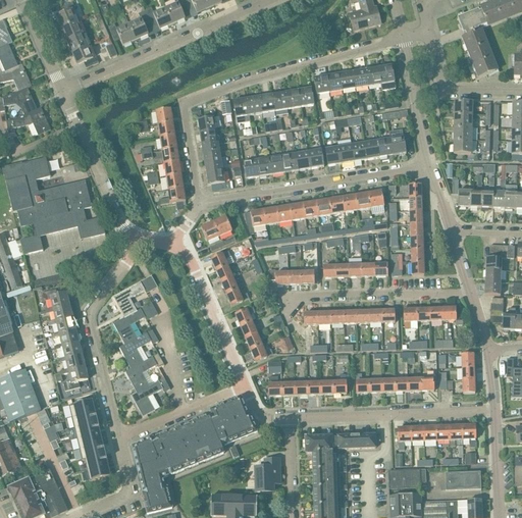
[(56,14),(61,27),(76,19),(71,7),(75,6),(72,0),(70,0),(59,5),(61,11),(56,14)]
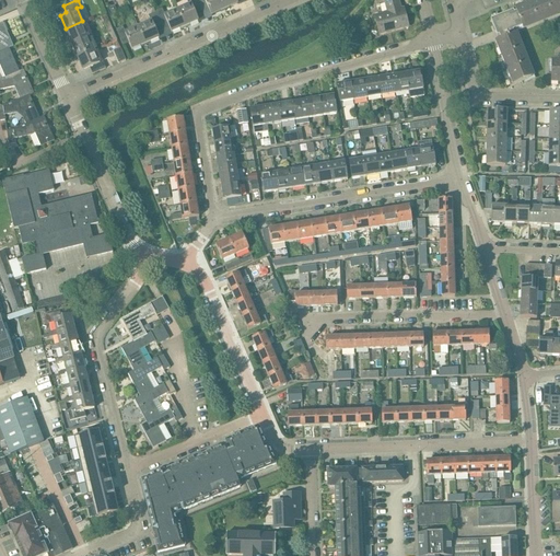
[(177,7),(185,23),(198,18),(195,11),(201,8),(198,0),(189,0),(190,1),(177,7)]
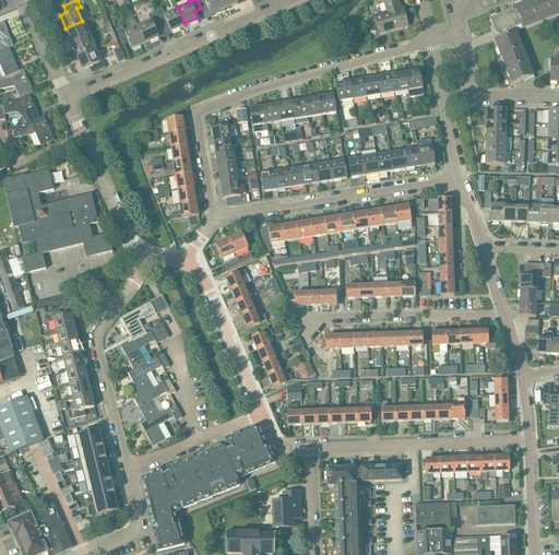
[(198,0),(201,8),(207,6),(211,12),(224,6),(222,0),(198,0)]
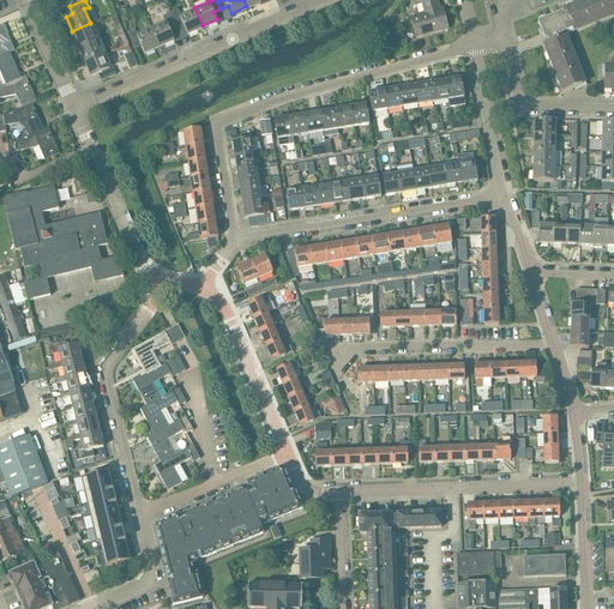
[(423,10),(409,13),(415,35),(449,26),(443,4),(440,5),(439,0),(421,0),(423,10)]
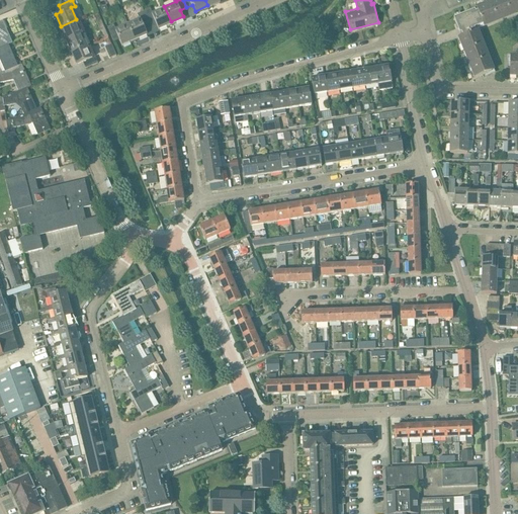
[(476,4),(477,8),(483,21),(483,22),(497,16),(490,0),(485,0),(476,4)]
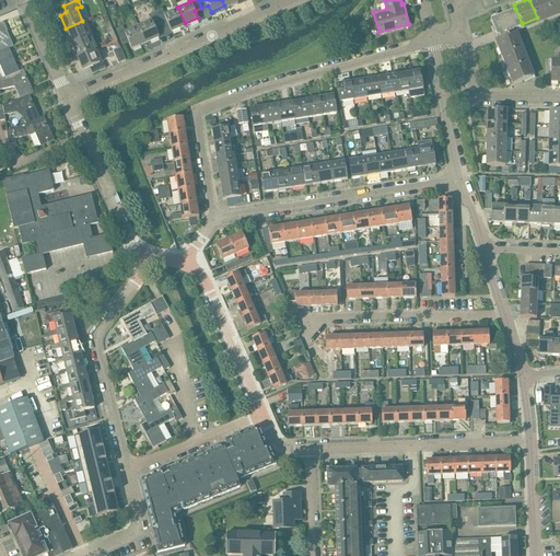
[(529,0),(537,18),(552,12),(546,0),(529,0)]
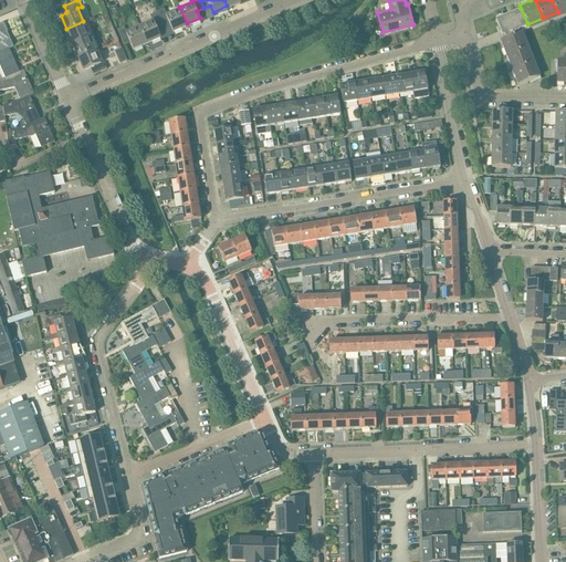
[(552,0),(558,12),(565,8),(565,0),(552,0)]
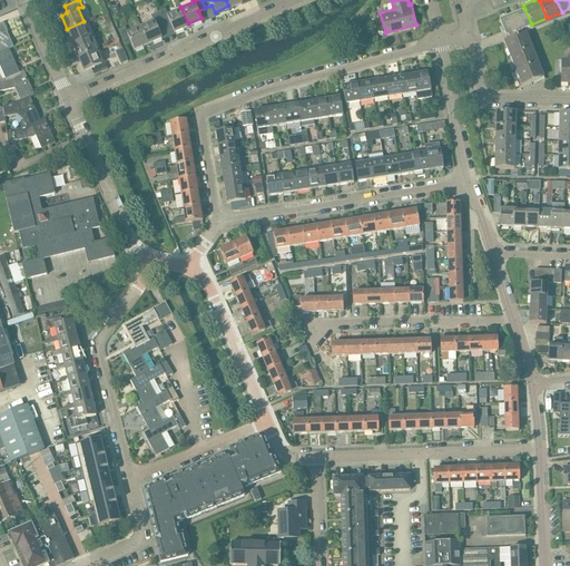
[(158,9),(165,26),(172,22),(175,30),(188,23),(180,7),(168,12),(165,6),(158,9)]
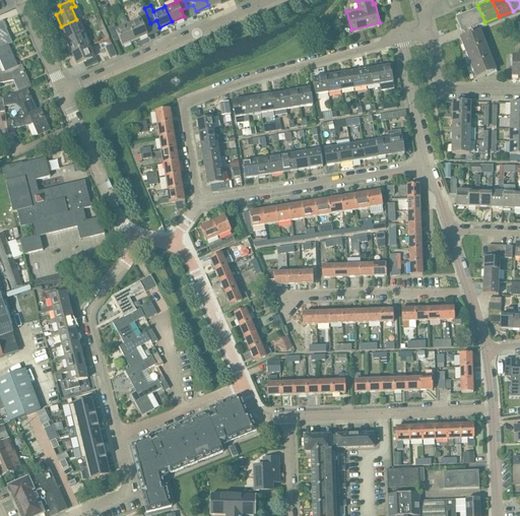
[(463,28),(464,33),(477,27),(475,24),(484,21),(478,8),(477,9),(476,7),(455,15),(457,20),(461,29),(463,28)]
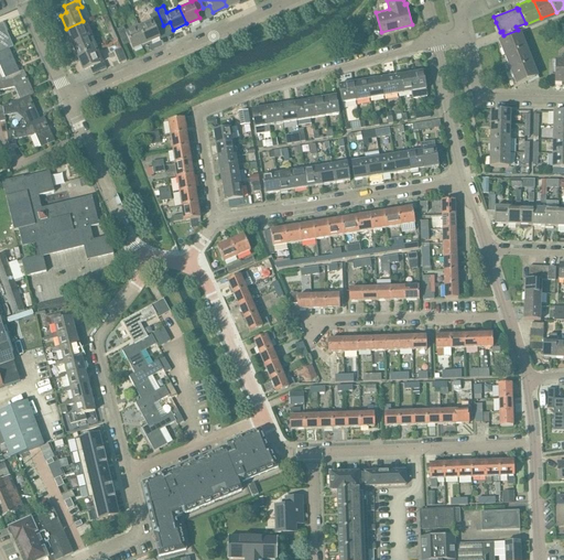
[(139,24),(147,41),(160,35),(156,29),(163,25),(156,9),(149,12),(152,19),(139,24)]
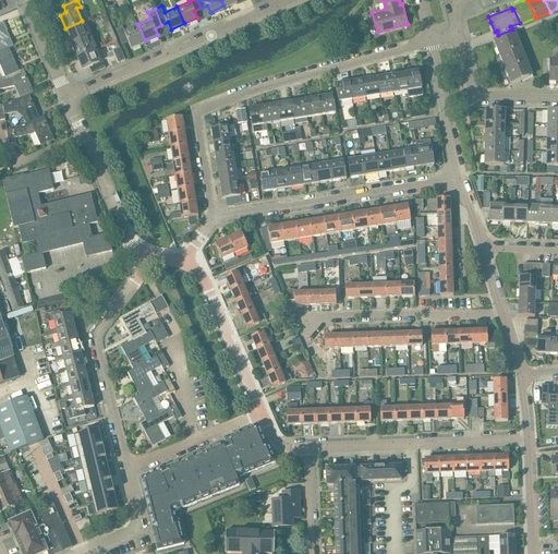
[(100,13),(106,26),(111,24),(106,11),(100,13)]
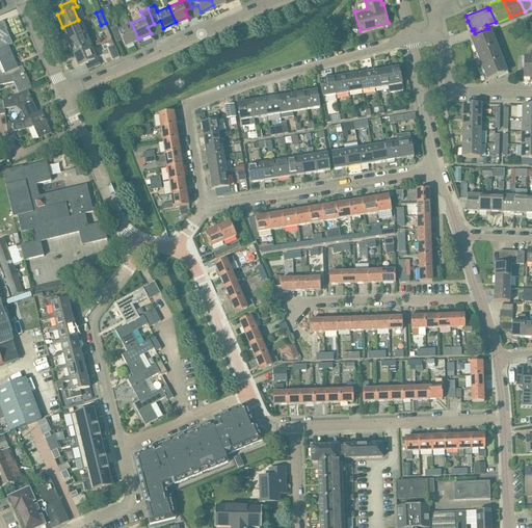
[(0,46),(8,43),(12,42),(2,18),(0,19),(0,46)]
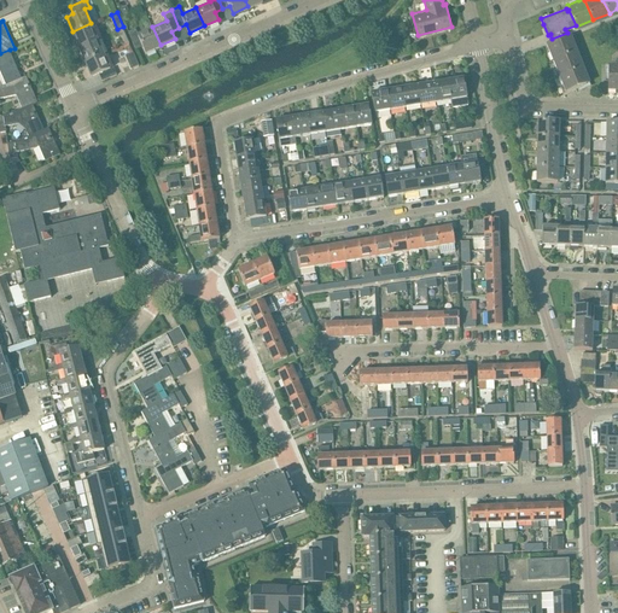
[(73,31),(79,46),(97,38),(91,23),(73,31)]
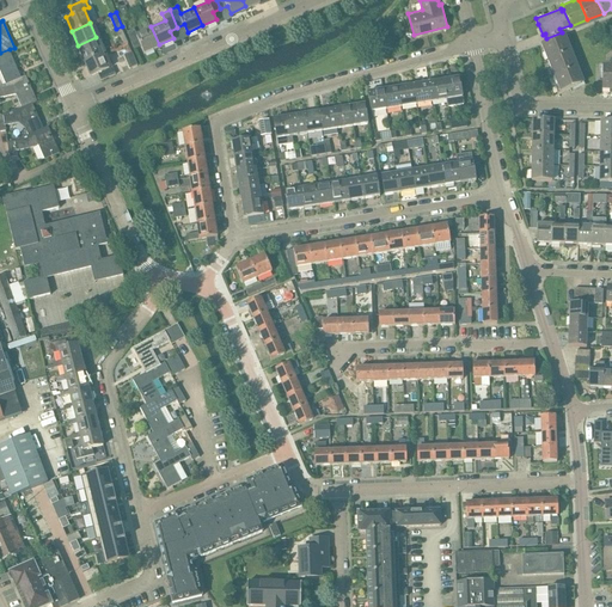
[(144,50),(159,44),(151,26),(136,32),(134,25),(127,29),(134,46),(141,43),(144,50)]
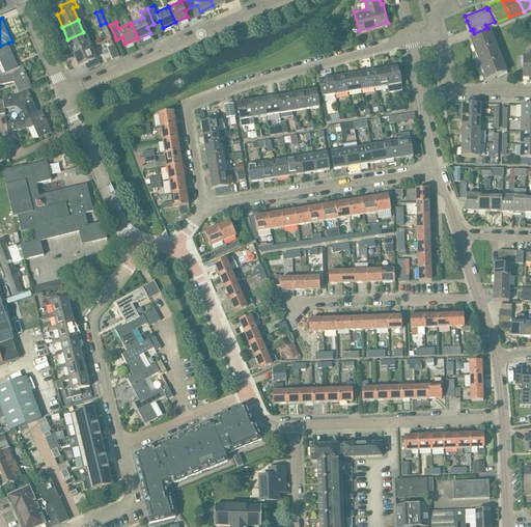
[(111,34),(106,23),(101,25),(106,36),(111,34)]
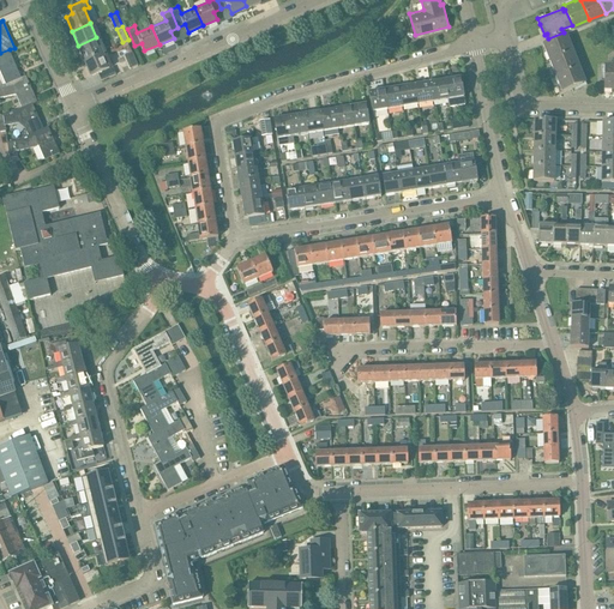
[(542,41),(549,59),(571,49),(564,32),(548,38),(542,41)]
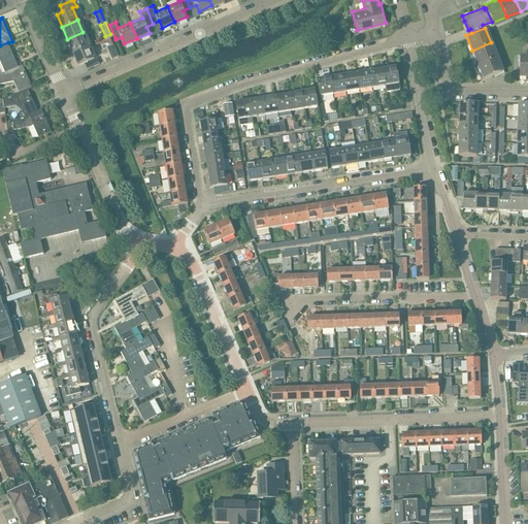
[(67,39),(72,51),(89,44),(83,32),(67,39)]
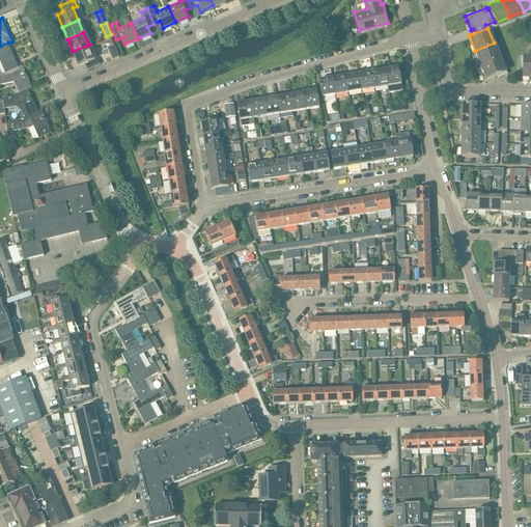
[(0,58),(5,71),(18,64),(8,43),(0,46),(0,58)]
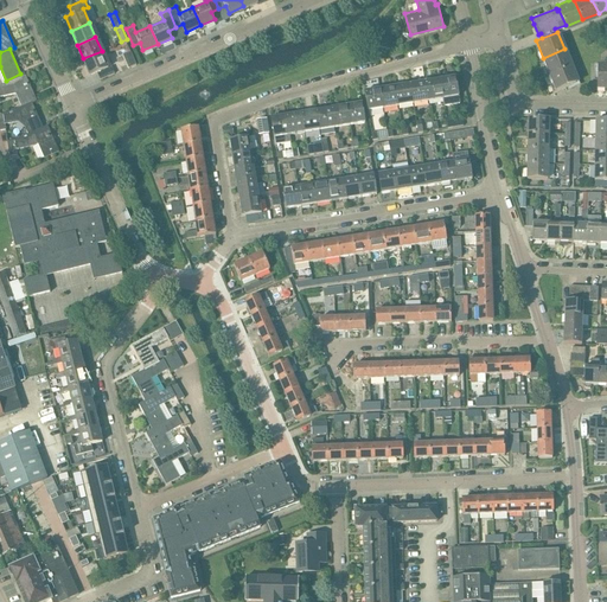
[(543,58),(548,72),(570,65),(564,49),(543,58)]
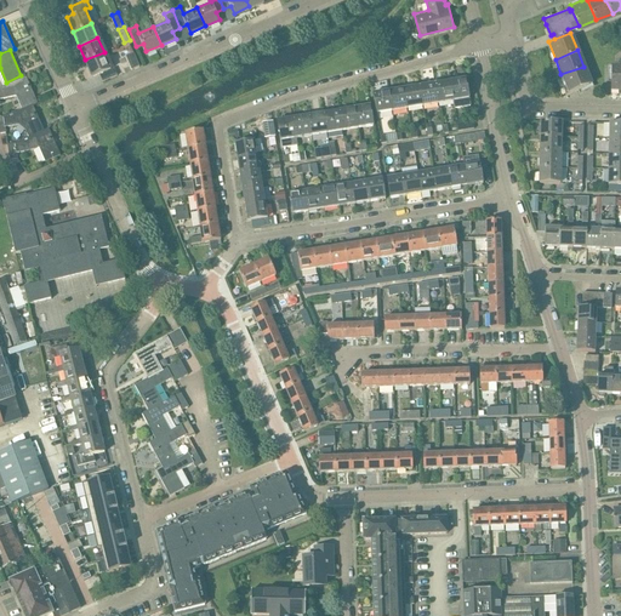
[(110,66),(104,52),(85,60),(91,74),(98,70),(102,78),(117,72),(114,64),(110,66)]
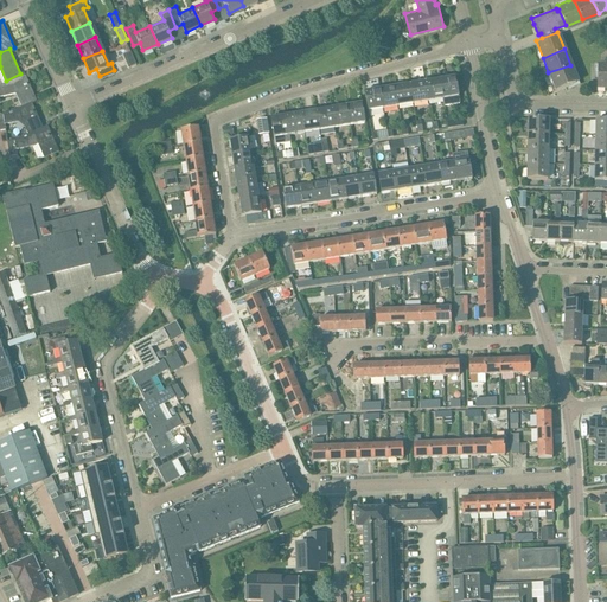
[(596,87),(606,87),(606,63),(596,63),(596,87)]
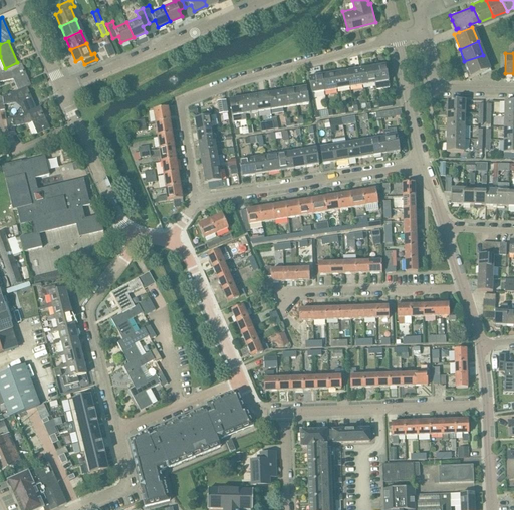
[(488,67),(483,55),(464,61),(470,74),(488,67)]
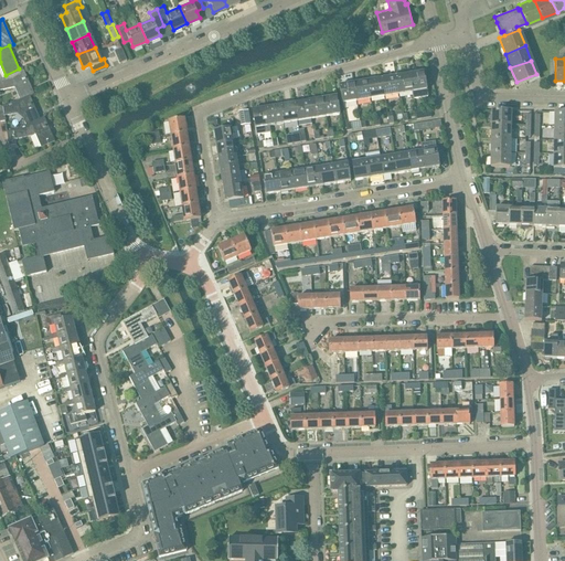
[(0,86),(14,85),(20,96),(30,93),(34,91),(23,66),(19,69),(6,75),(0,76),(0,86)]
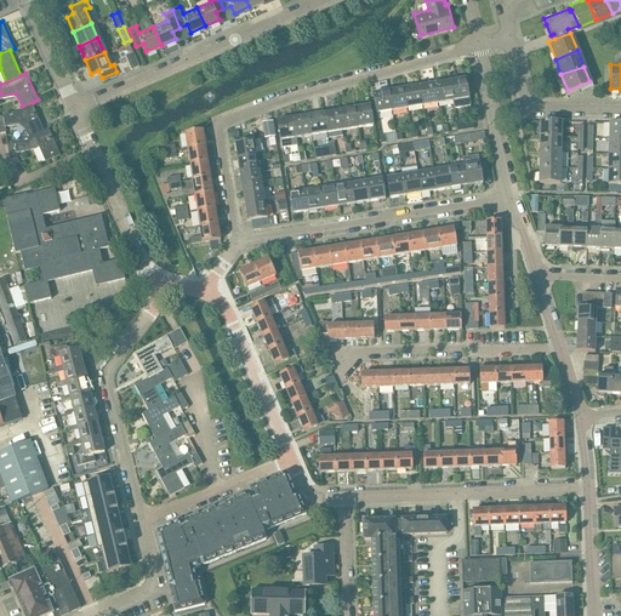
[(450,78),(453,97),(469,95),(466,74),(450,78)]
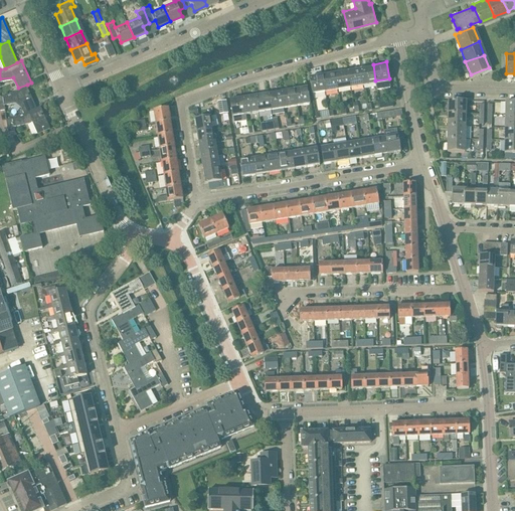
[(360,66),(363,82),(375,80),(373,64),(360,66)]
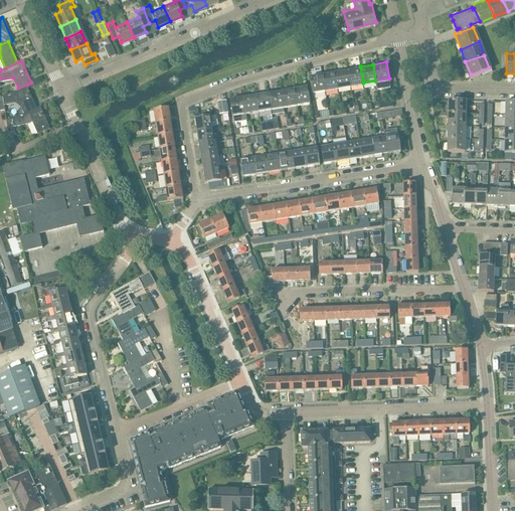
[(347,68),(350,84),(363,82),(360,66),(347,68)]
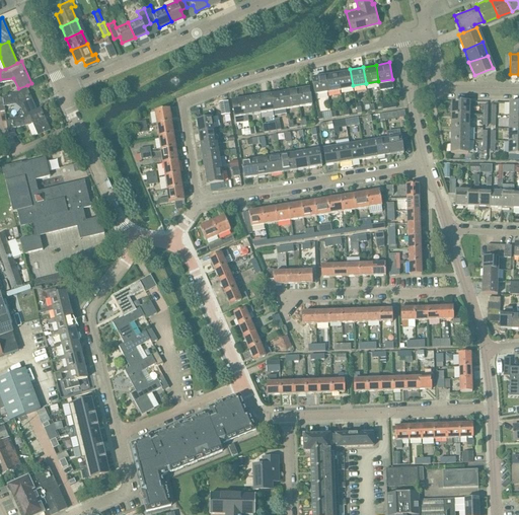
[(338,71),(340,87),(353,85),(350,69),(338,71)]
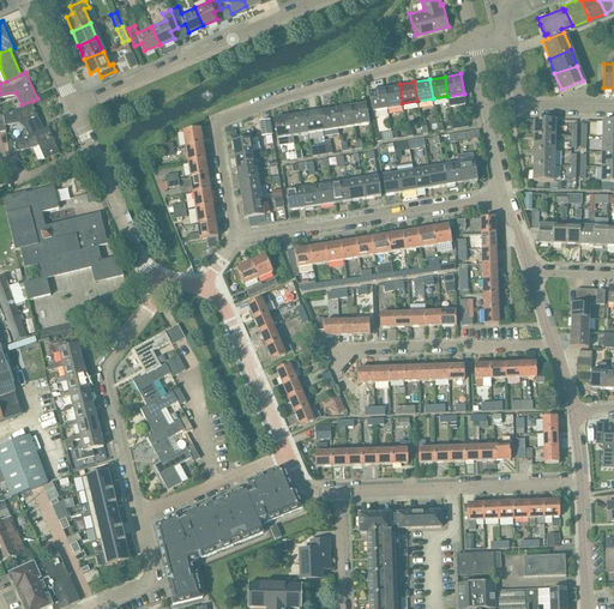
[(384,86),(387,107),(402,103),(399,84),(384,86)]
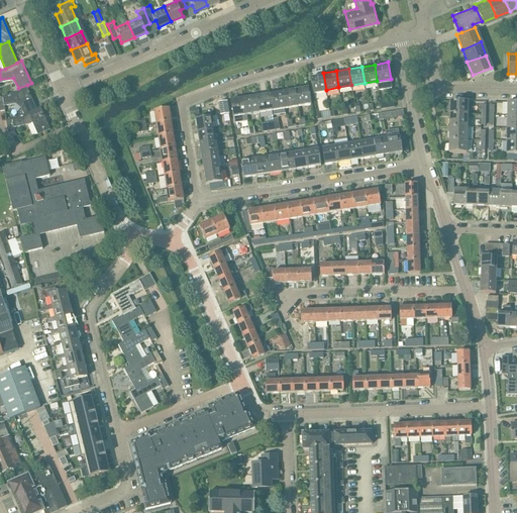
[(313,92),(326,90),(323,73),(310,75),(313,92)]
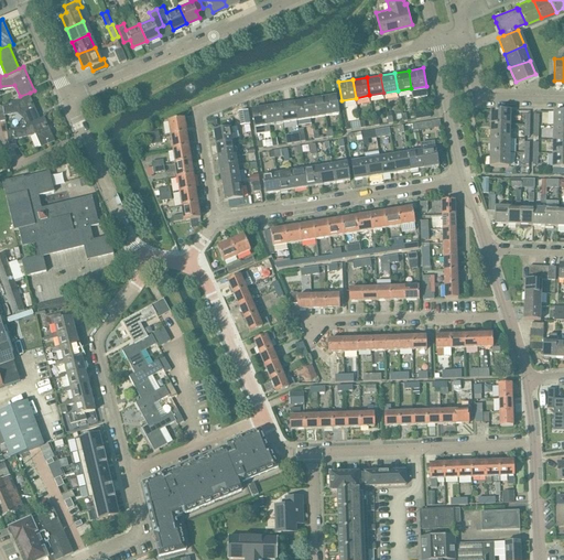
[(20,109),(25,122),(40,116),(30,93),(20,96),(3,104),(0,104),(0,118),(6,117),(4,112),(20,109)]
